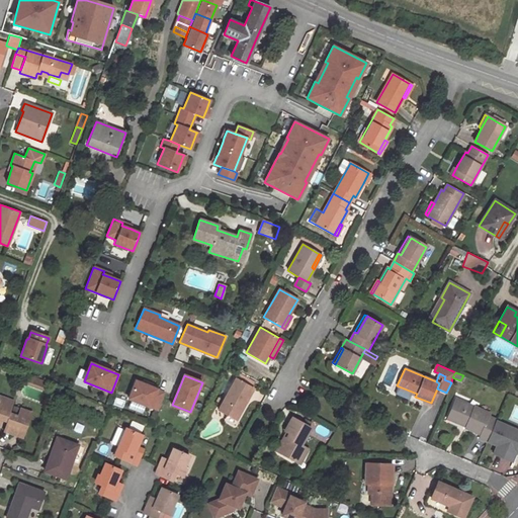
[(252,389),(235,379),(217,411),(226,416),(235,421),(243,405),(252,389)]
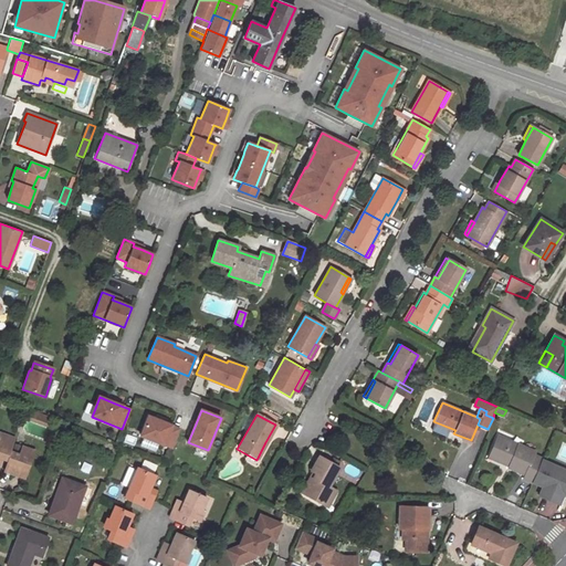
[(167,425),(148,417),(142,436),(170,448),(178,429),(167,425)]
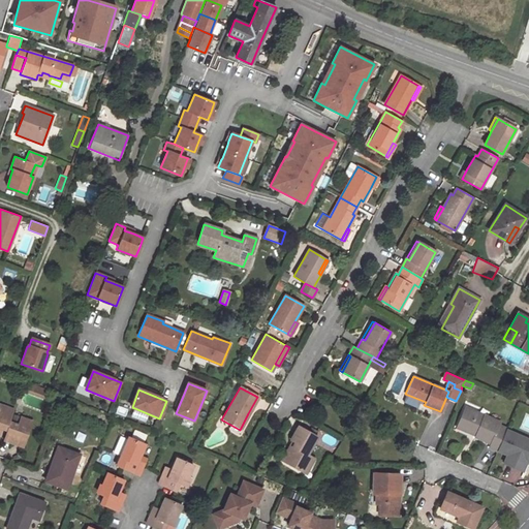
[(426,402),(405,394),(404,397),(424,405),(426,402)]
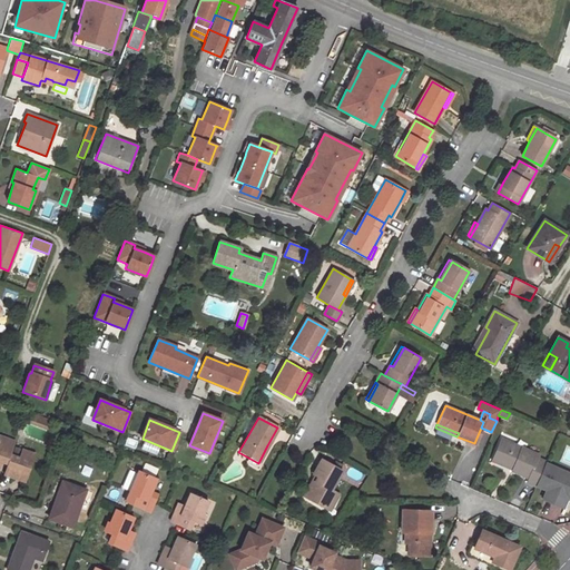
[(23,481),(33,454),(22,451),(19,459),(9,455),(13,442),(0,436),(0,463),(1,461),(8,463),(5,473),(23,481)]
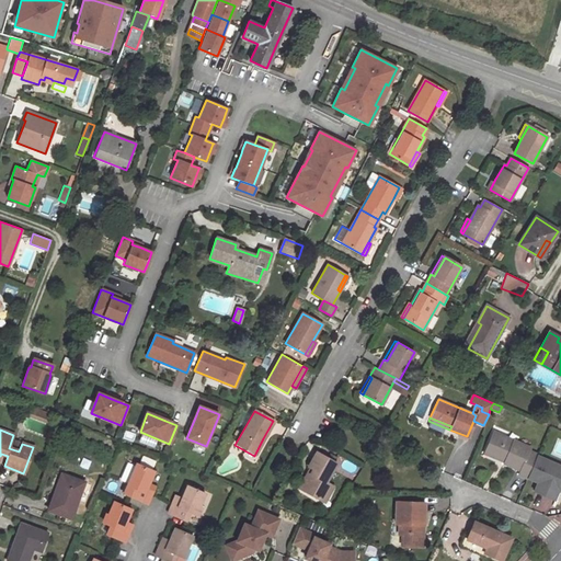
[(528,476),(536,456),(537,455),(528,451),(530,448),(493,433),(485,449),(506,458),(504,461),(504,464),(521,470),(518,474),(527,479),(528,476)]
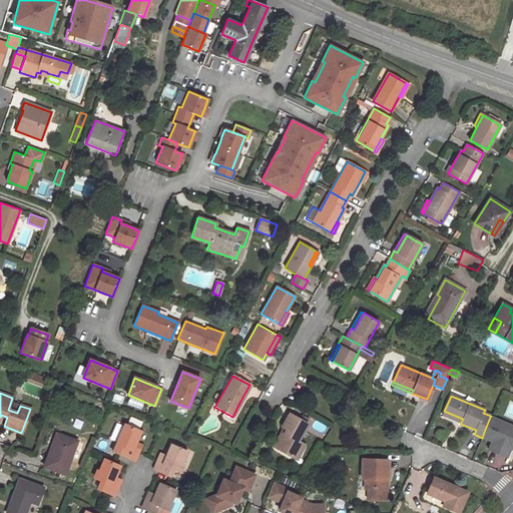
[(243,402),(240,401),(232,417),(223,412),(220,418),(230,424),(243,402)]
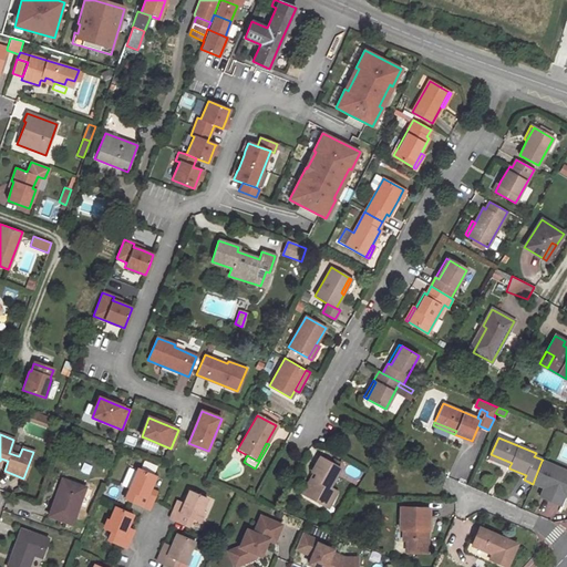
[(490,457),(509,466),(512,463),(491,454),(490,457)]
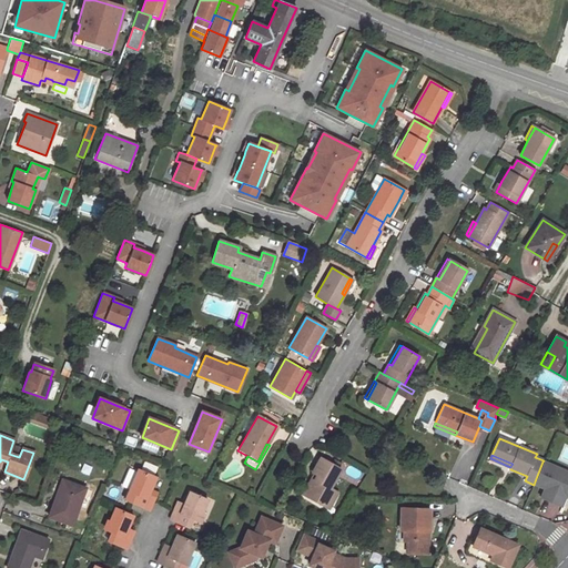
[(313,473),(314,474),(317,475),(311,488),(307,486),(303,495),(324,506),(327,498),(332,500),(337,493),(330,488),(341,469),(321,458),(313,473)]
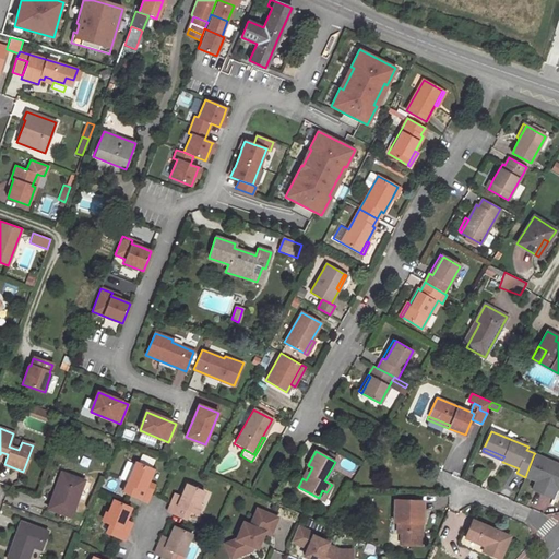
[(558,483),(558,465),(534,454),(526,474),(536,478),(532,489),(552,498),(558,483)]
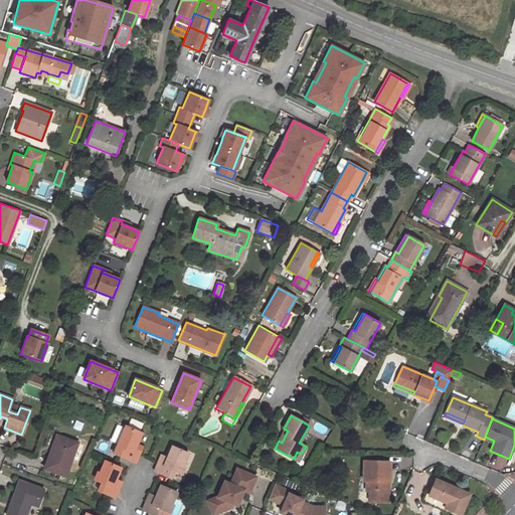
[(114,453),(130,461),(135,463),(137,458),(138,456),(139,454),(137,450),(134,449),(136,445),(141,433),(125,425),(114,453)]
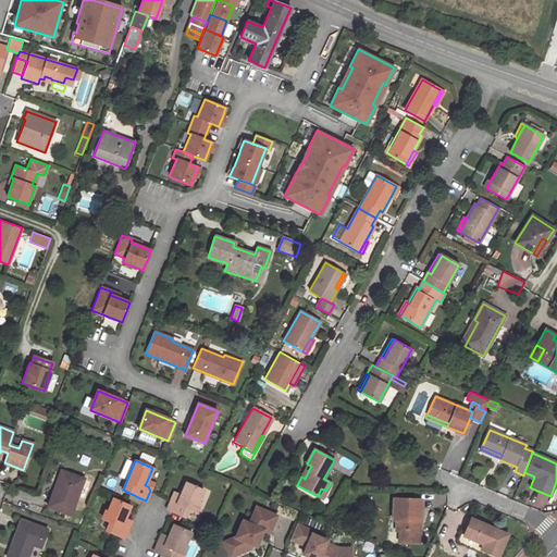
[(311,466),(308,465),(301,477),(305,479),(311,466)]
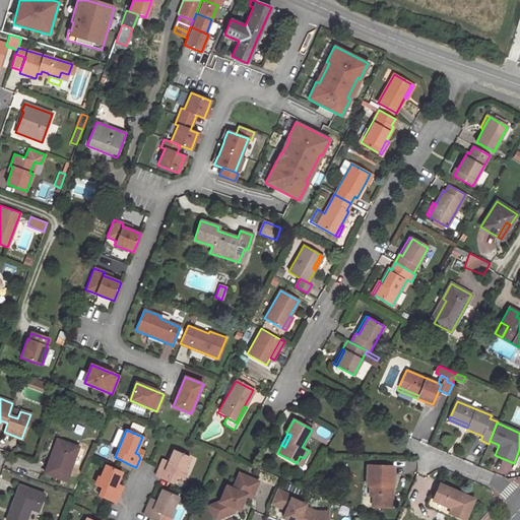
[(60,441),(56,440),(50,457),(53,458),(60,441)]
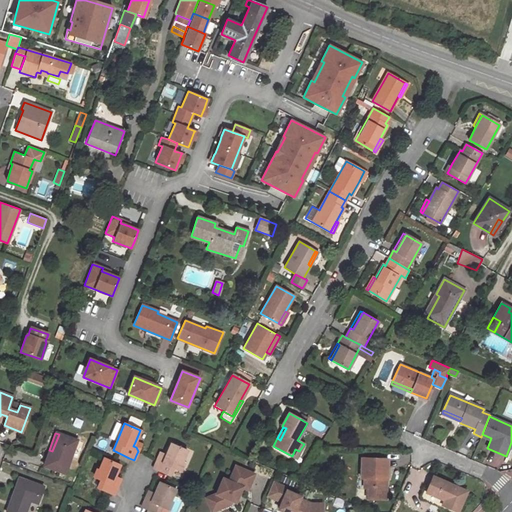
[(71,456),(76,442),(76,441),(59,434),(52,451),(49,450),(44,466),(65,473),(71,456)]
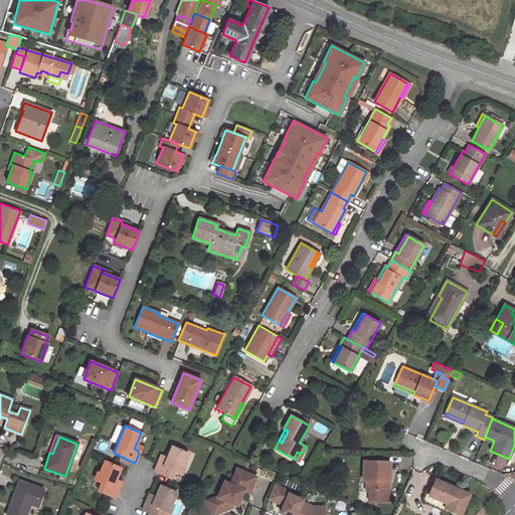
[(82,447),(76,445),(71,459),(77,461),(82,447)]
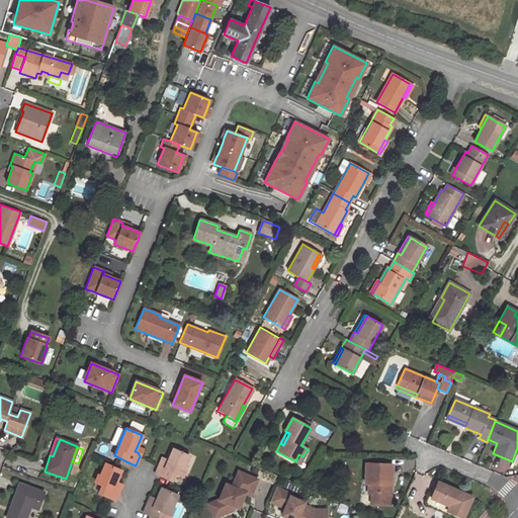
[(159,463),(158,466),(156,470),(155,473),(171,482),(174,473),(179,475),(188,455),(173,449),(168,460),(166,464),(163,462),(159,463)]
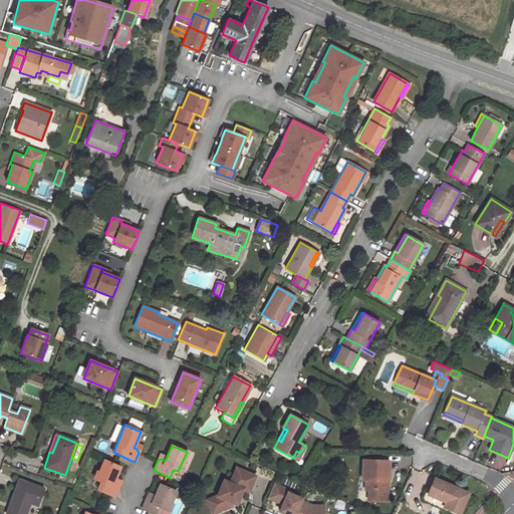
[(108,494),(113,497),(116,491),(117,488),(115,484),(113,482),(114,478),(119,467),(103,460),(95,480),(100,482),(97,490),(108,494)]
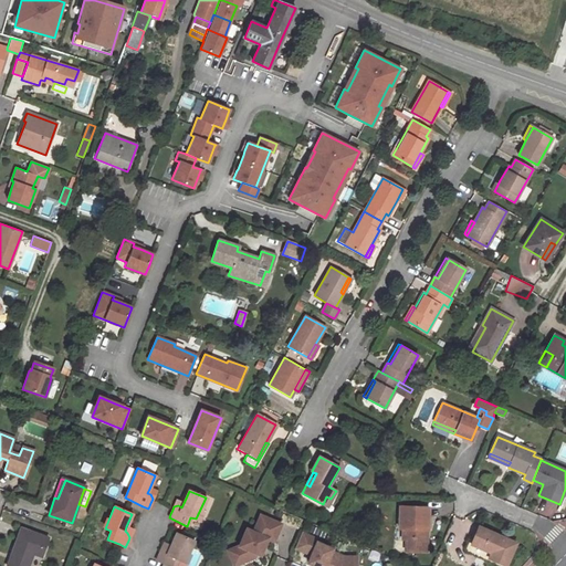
[(426,551),(427,507),(400,507),(399,528),(402,528),(401,538),(407,540),(407,549),(426,551)]
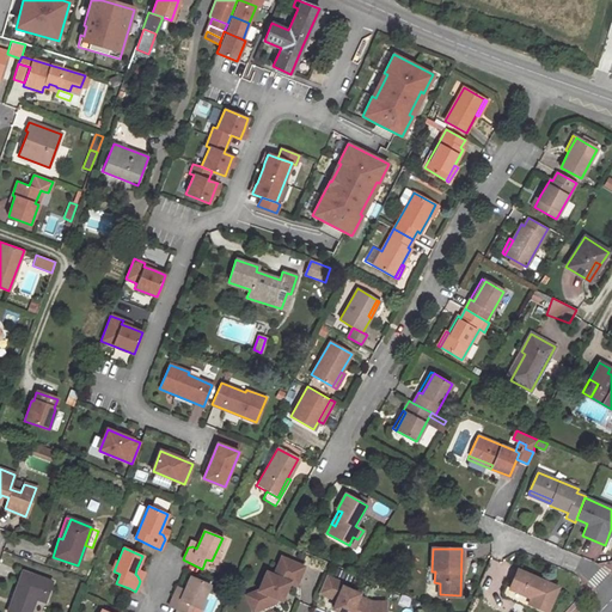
[(288,582),(295,585),(303,567),(281,557),(273,575),(265,571),(258,589),(251,592),(255,603),(263,606),(274,603),(276,598),(279,592),(283,594),(288,582)]
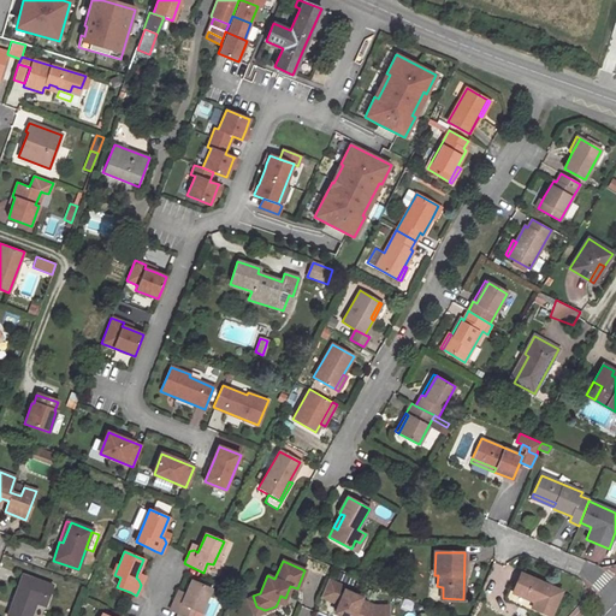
[(521,574),(513,592),(534,602),(531,606),(550,615),(561,592),(521,574)]
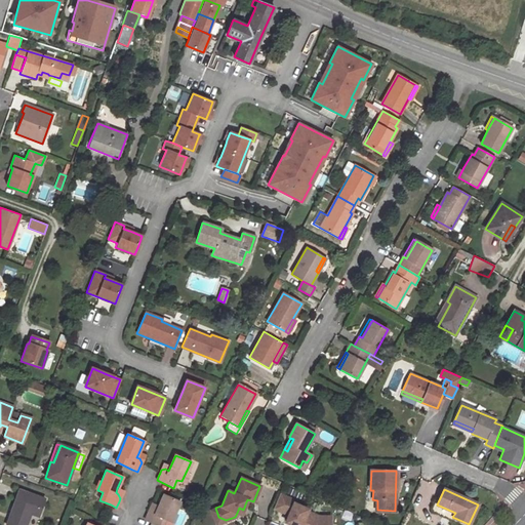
[(43,499),(18,490),(5,524),(25,524),(30,514),(37,516),(43,499)]
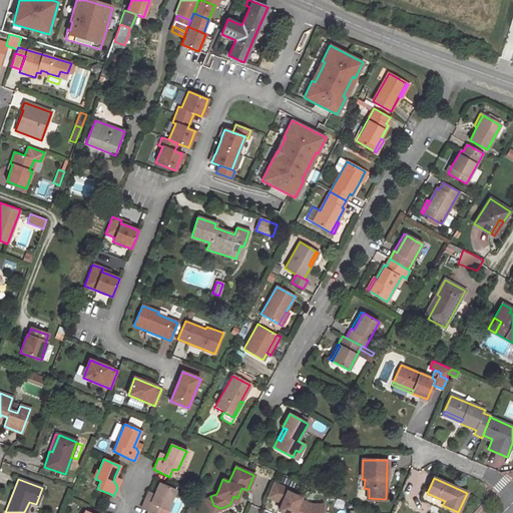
[(275,483),(273,482),(267,496),(270,497),(275,483)]
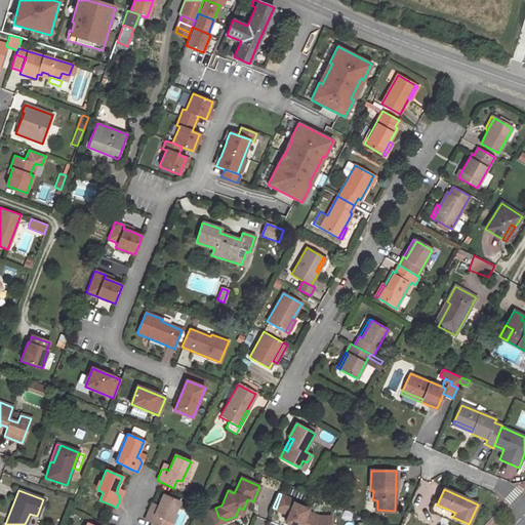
[(148,513),(145,520),(150,522),(157,524),(162,524),(165,519),(171,522),(179,501),(163,494),(158,506),(156,511),(153,509),(149,511),(148,513)]
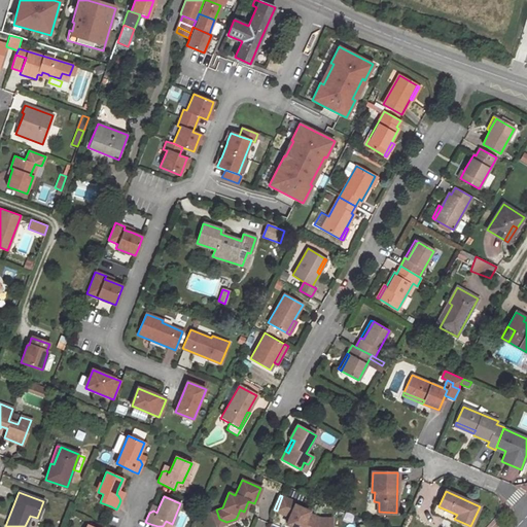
[(295,502),(282,496),(277,511),(289,516),(286,524),(293,526),(330,526),(327,524),(321,523),(311,519),(312,515),(308,513),(308,511),(294,505),(295,502)]
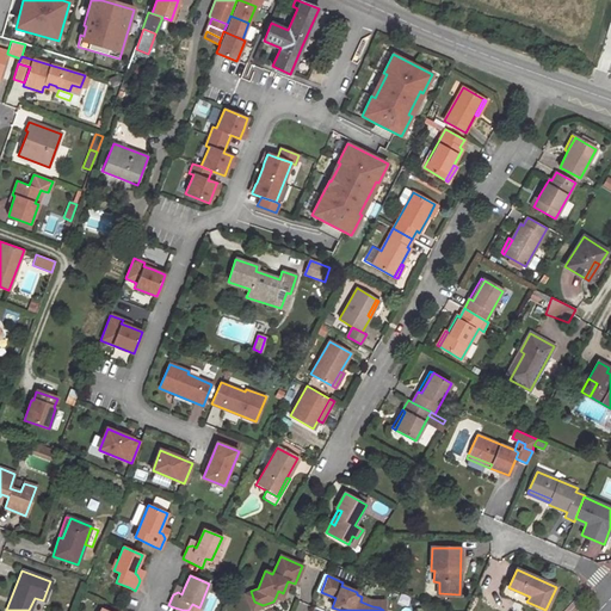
[(530,597),(508,587),(505,586),(501,594),(537,610),(544,610),(545,610),(526,602),(530,597)]
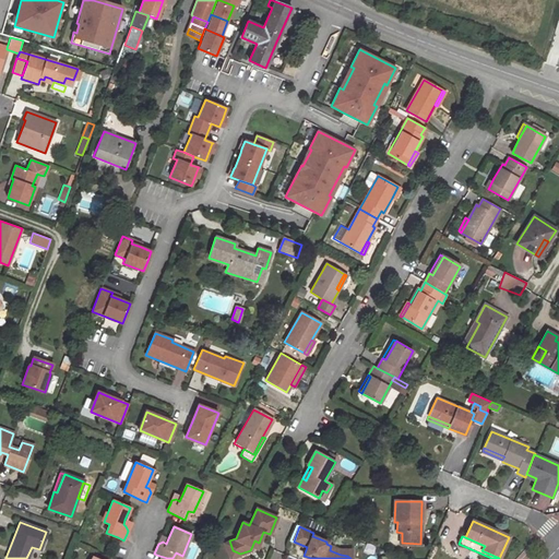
[(233,550),(229,540),(224,543),(229,557),(240,554),(233,550)]
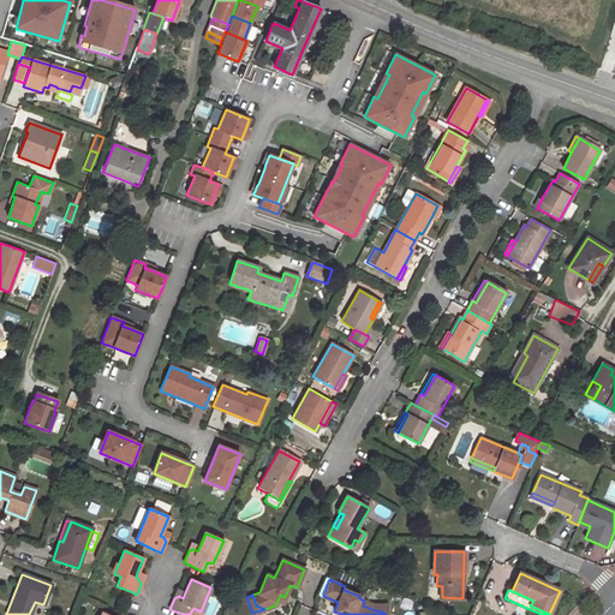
[(372,604),(364,601),(363,605),(375,610),(382,611),(386,614),(386,605),(372,604)]
